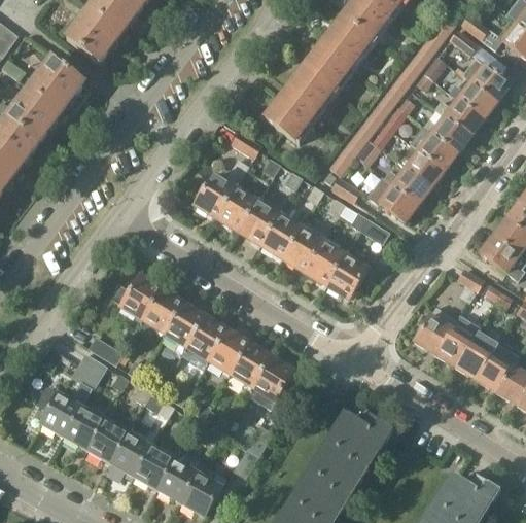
[(96,0),(66,40),(76,48),(99,65),(118,38),(125,31),(144,5),(137,0),(96,0)]
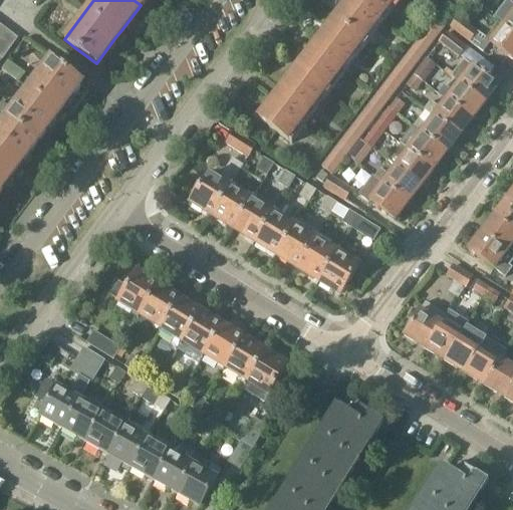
[(337,11),(332,18),(361,40),(393,0),(345,0),(342,4),(339,4),(336,8),(337,11)]
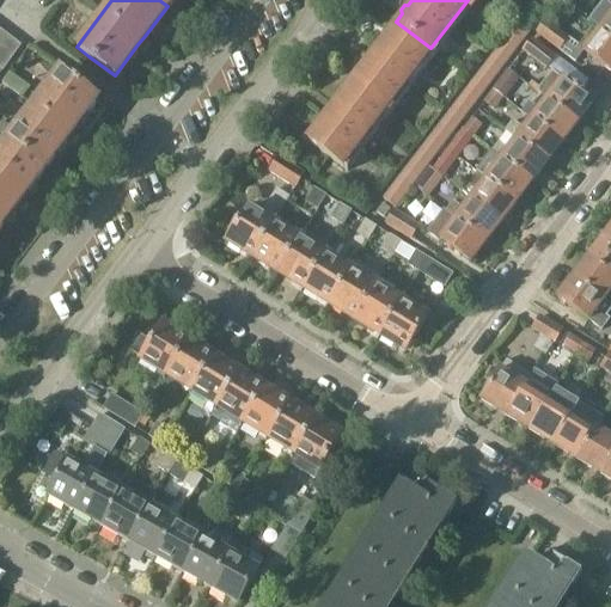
[(594,8),(587,18),(599,26),(610,36),(610,5),(604,0),(597,10),(594,8)]
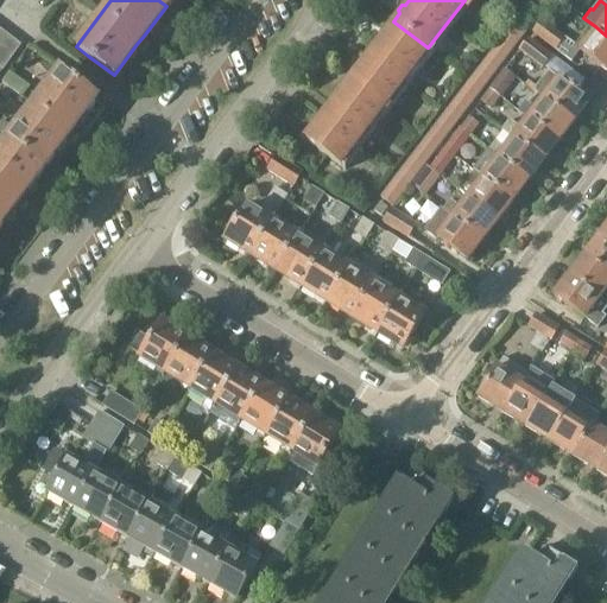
[(542,18),(532,30),(574,61),(582,51),(606,69),(606,36),(595,26),(586,39),(580,35),(574,43),(542,18)]
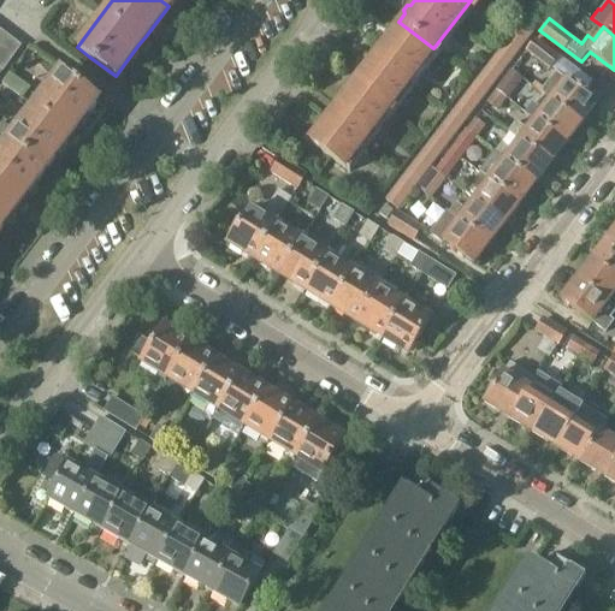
[(520,19),(513,29),(524,37),(531,28),(520,19)]
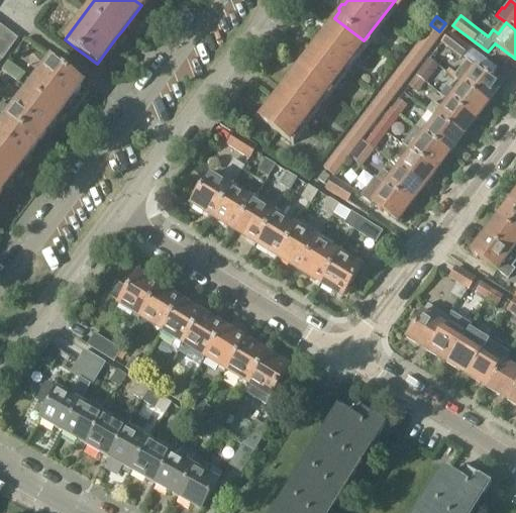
[(303,61),(297,68),(326,91),(345,66),(364,40),(334,18),(329,25),(326,24),(322,29),(324,31),(318,38),(314,44),(307,54),(305,53),(301,58),(303,61)]
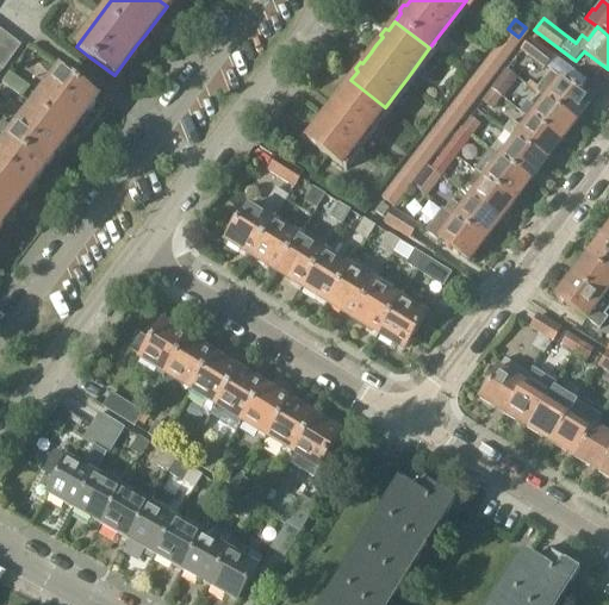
[(508,29),(499,38),(511,47),(519,37),(508,29)]
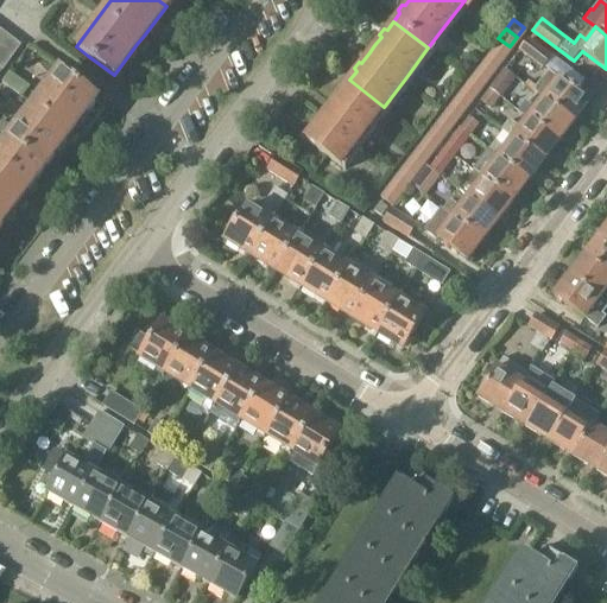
[(7,31),(0,42),(0,63),(2,65),(19,40),(7,31)]
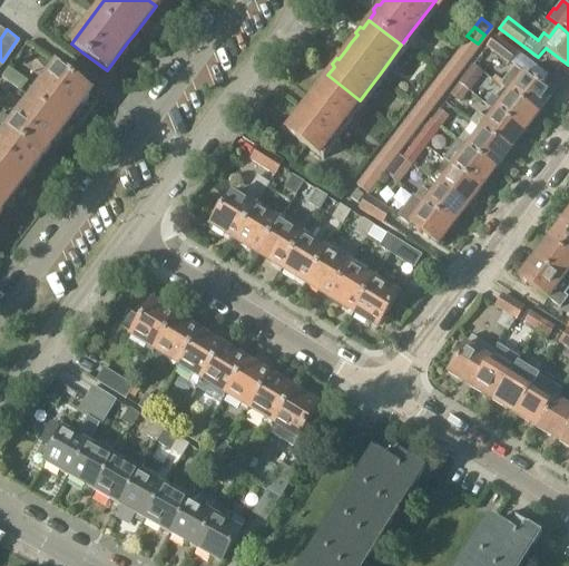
[(494,33),(487,45),(508,61),(516,50),(494,33)]
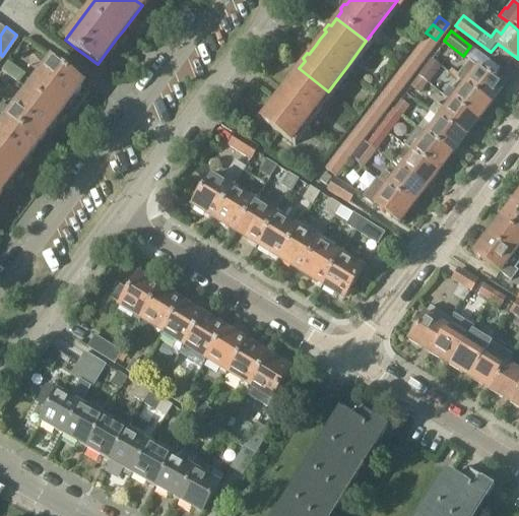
[(426,33),(419,41),(429,48),(436,40),(426,33)]
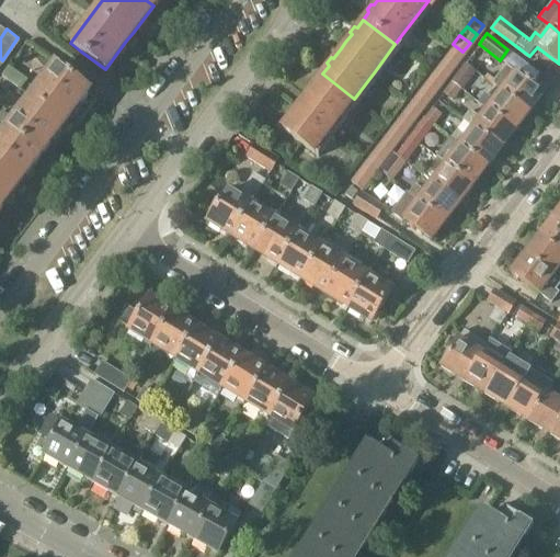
[(453,44),(446,53),(456,60),(463,52),(453,44)]
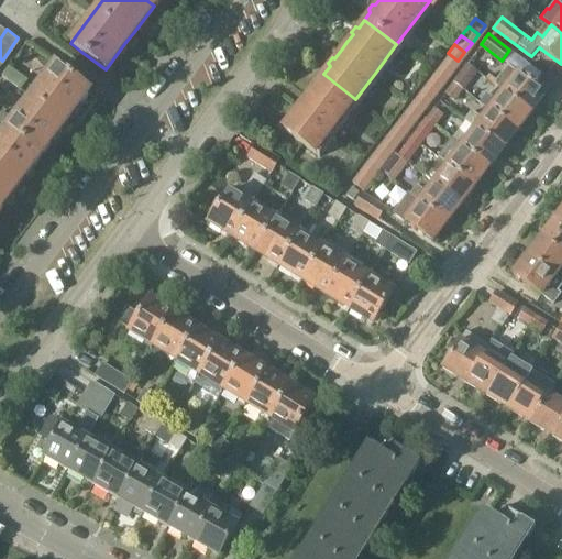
[(448,53),(441,63),(451,70),(458,61),(448,53)]
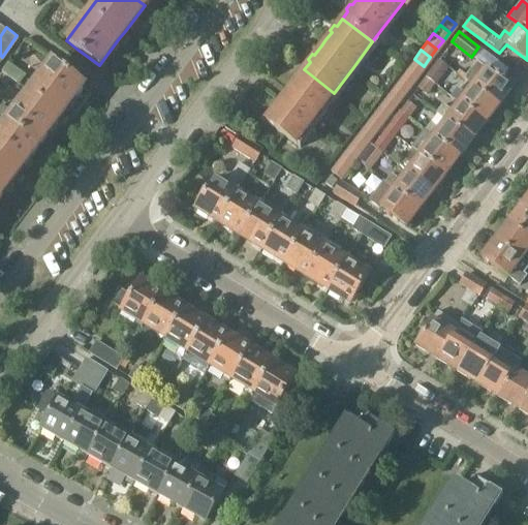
[(51,59),(1,124),(35,149),(58,119),(64,111),(84,85),(62,68),(51,59)]
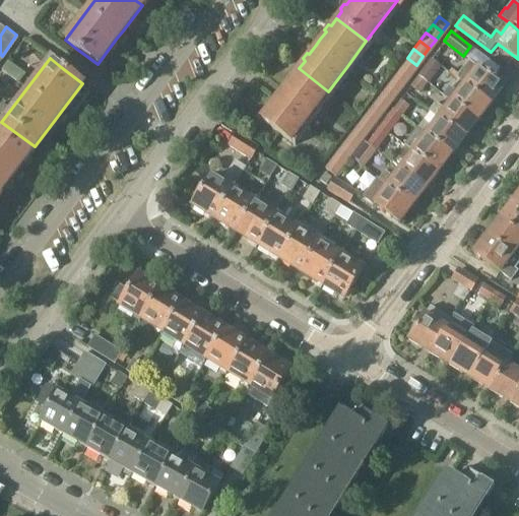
[(407,58),(400,66),(410,73),(416,65),(407,58)]
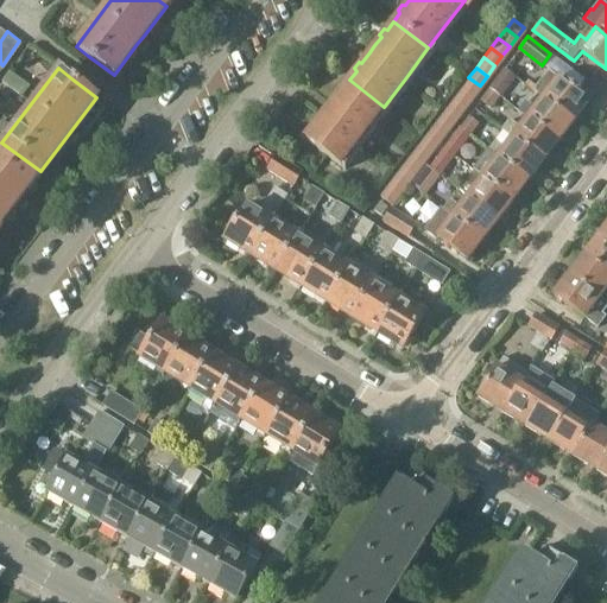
[(548,68),(532,88),(537,91),(573,119),(588,97),(558,75),(548,68)]
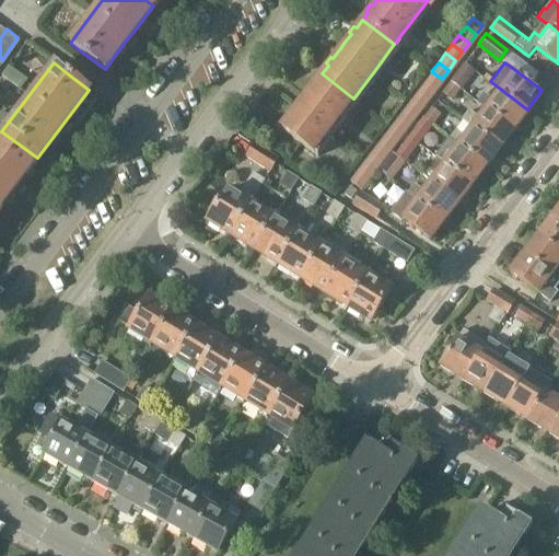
[(458,70),(451,79),(462,88),(468,78),(458,70)]
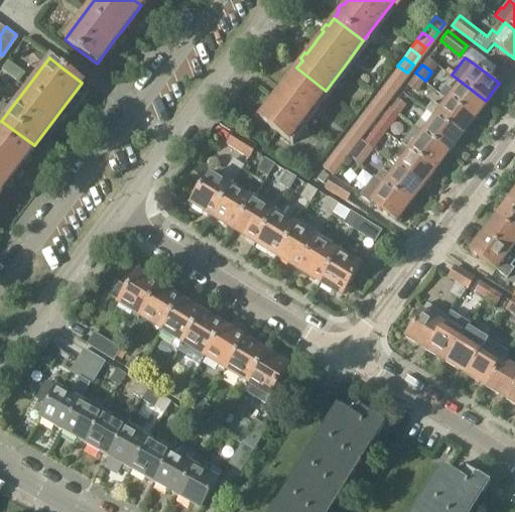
[(397,66),(391,74),(400,81),(407,73),(397,66)]
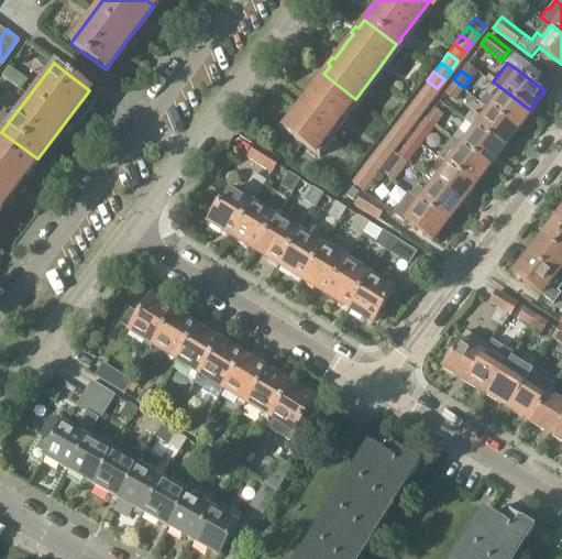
[(287,120),(283,127),(315,152),(355,99),(323,74),(318,80),(315,80),(311,85),(312,88),(311,88),(306,96),(300,102),(294,112),(290,111),(286,117),(288,120),(287,120)]
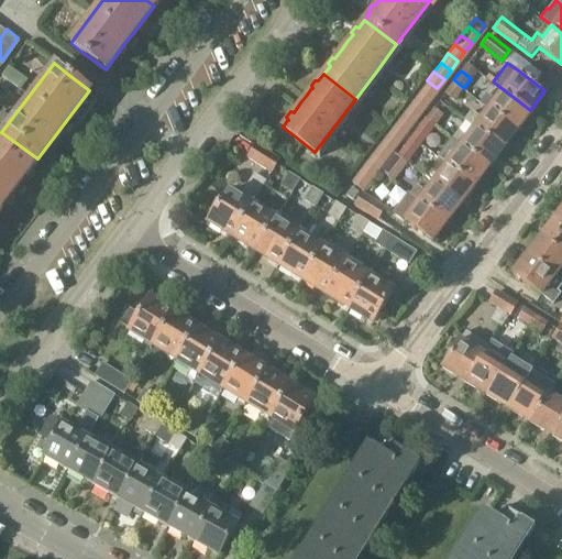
[(453,79),(444,91),(455,99),(464,88),(453,79)]
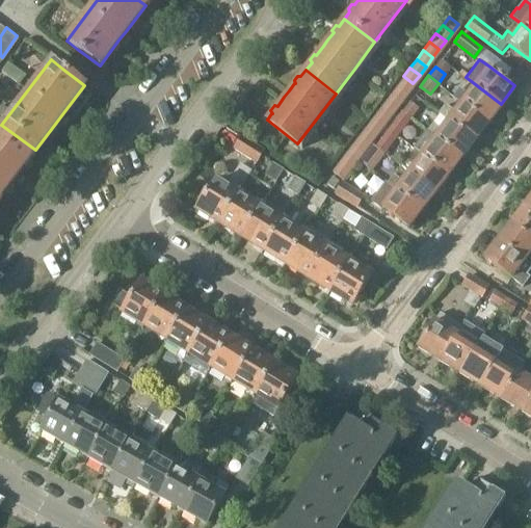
[(403,76),(397,84),(406,91),(413,83),(403,76)]
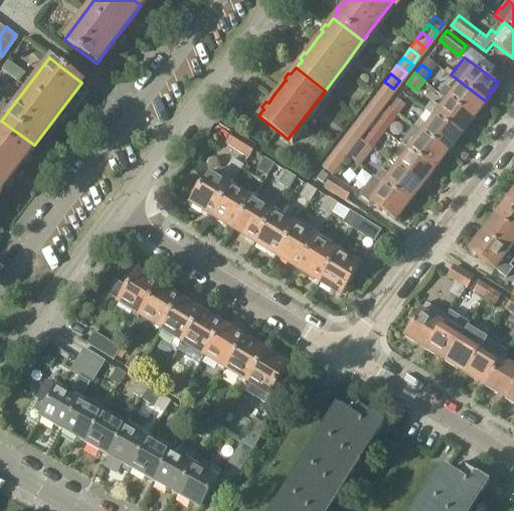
[(446,83),(440,92),(446,97),(473,117),(485,101),(455,77),(449,86),(446,83)]
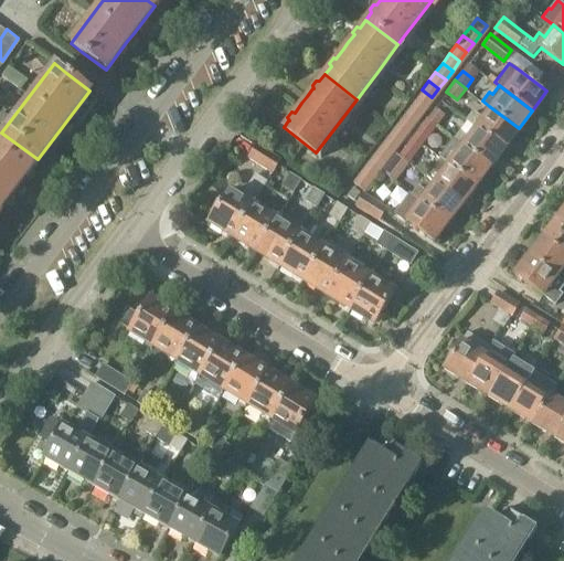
[(422,90),(415,99),(425,106),(432,97),(422,90)]
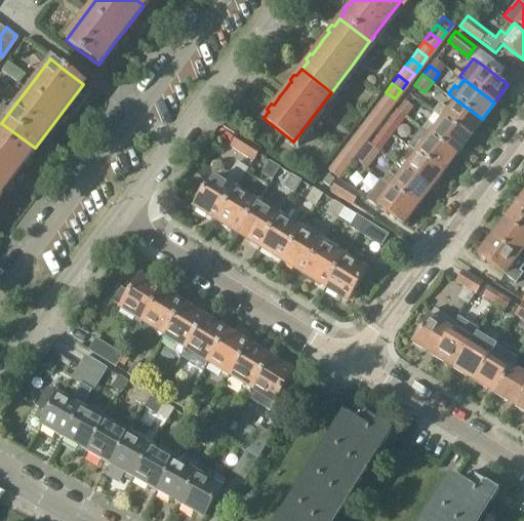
[(386,92),(379,101),(389,108),(395,98),(386,92)]
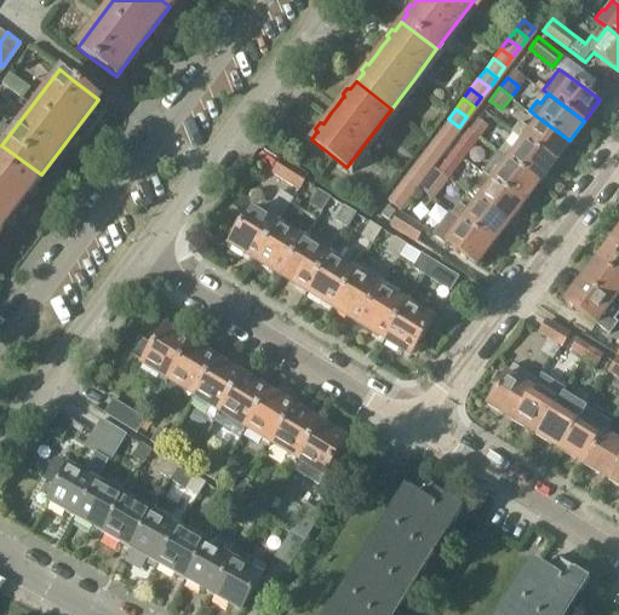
[(520,120),(511,130),(514,131),(554,161),(569,141),(537,116),(528,127),(520,120)]
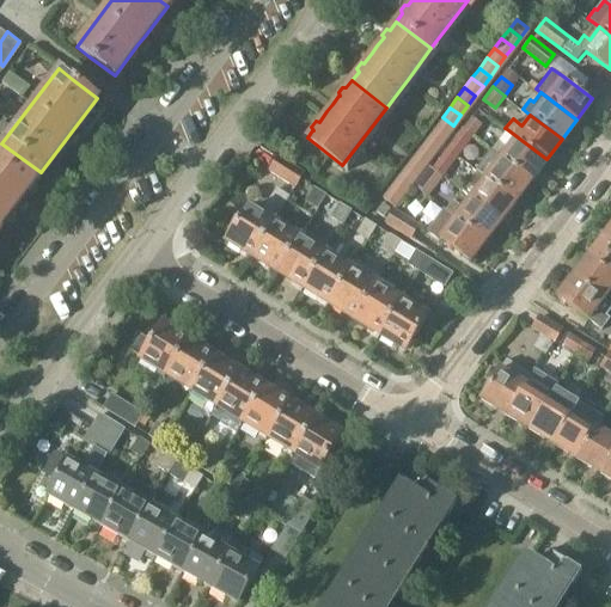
[(471,116),(462,128),(474,135),(482,124),(471,116)]
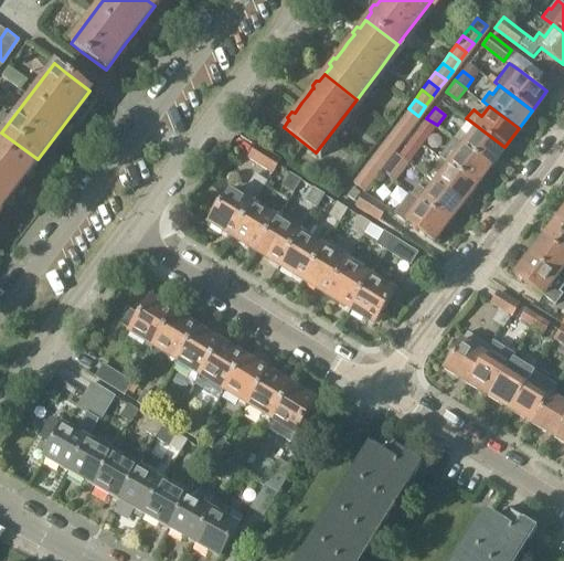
[(408,108),(401,117),(412,125),(412,124),(418,116),(408,108)]
